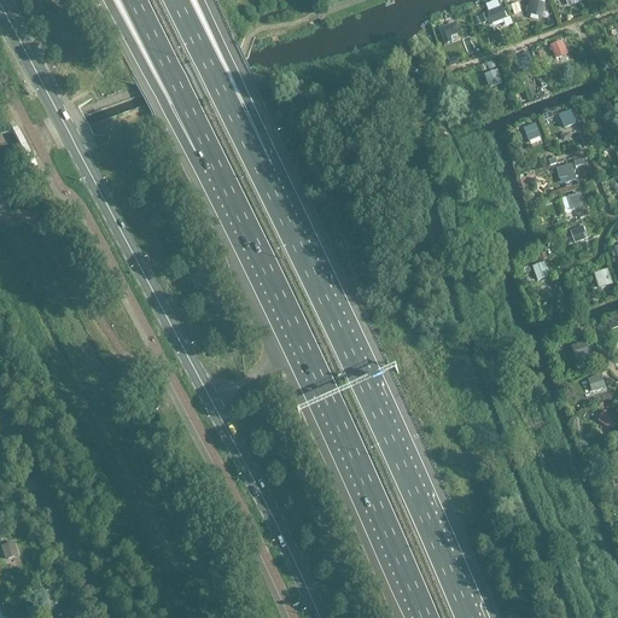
[(542,17),(546,0),(530,0),(528,13),(542,17)]
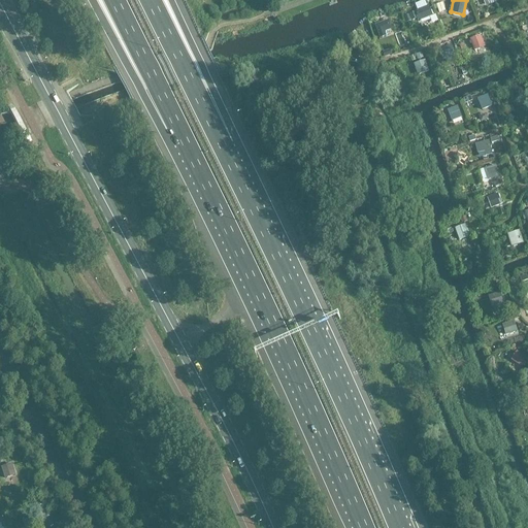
[(434,24),(428,8),(414,14),(420,30),(434,24)]
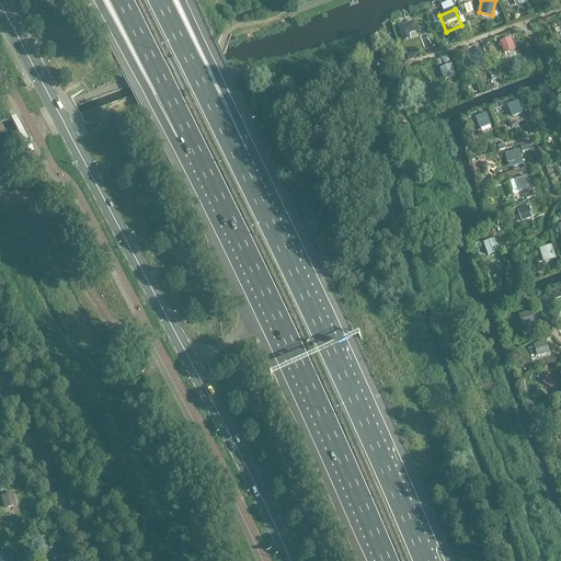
[(413,20),(399,25),(404,41),(419,35),(413,20)]
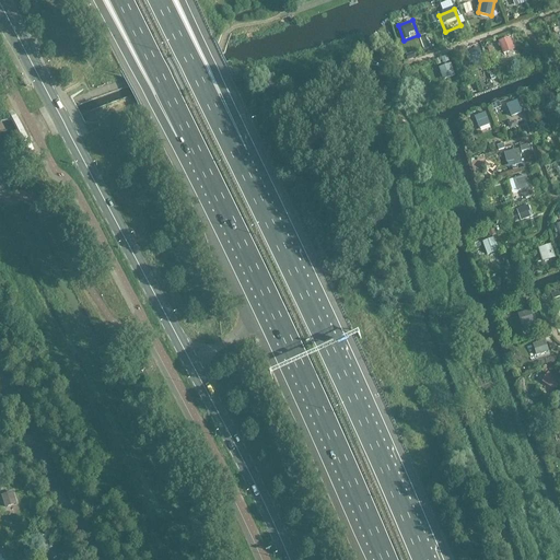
[(512,36),(496,42),(502,61),(518,57),(512,36)]
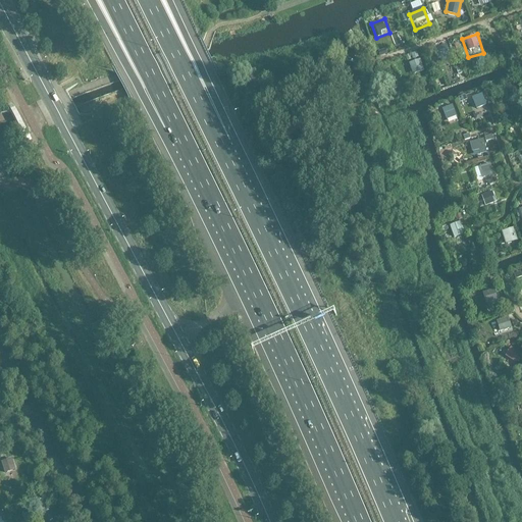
[(440,61),(452,57),(446,44),(434,48),(440,61)]
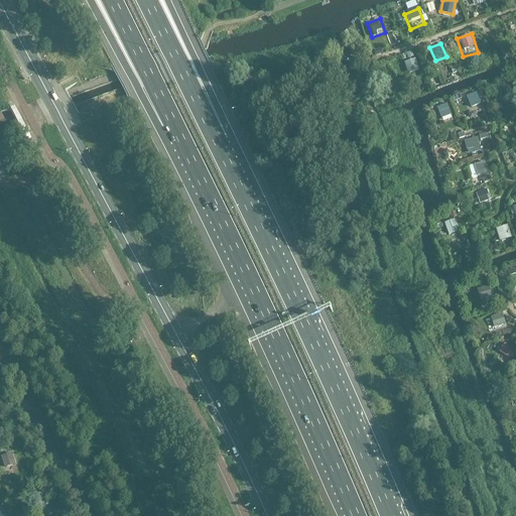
[(419,72),(413,57),(399,63),(405,78),(419,72)]
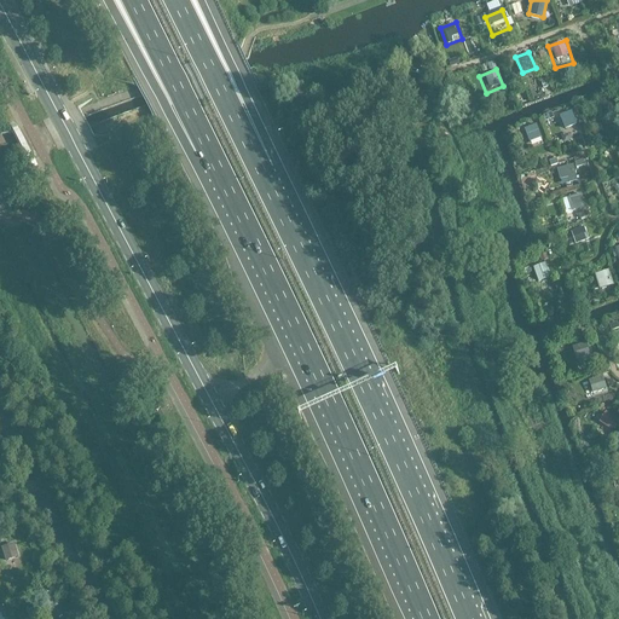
[(608,94),(594,99),(601,119),(615,114),(608,94)]
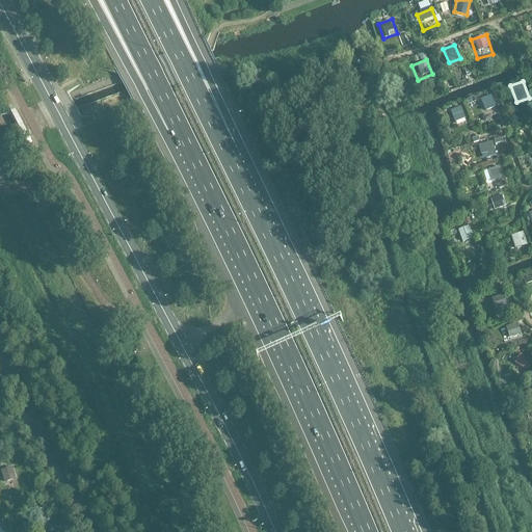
[(486,113),(498,111),(494,95),(482,98),(486,113)]
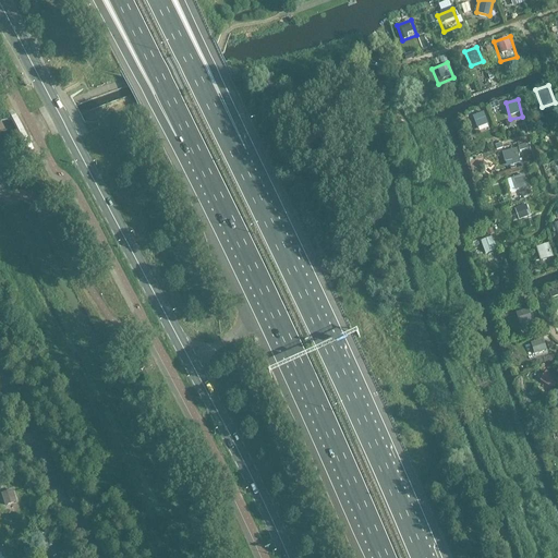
[(492,124),(483,109),(469,116),(476,132),(492,124)]
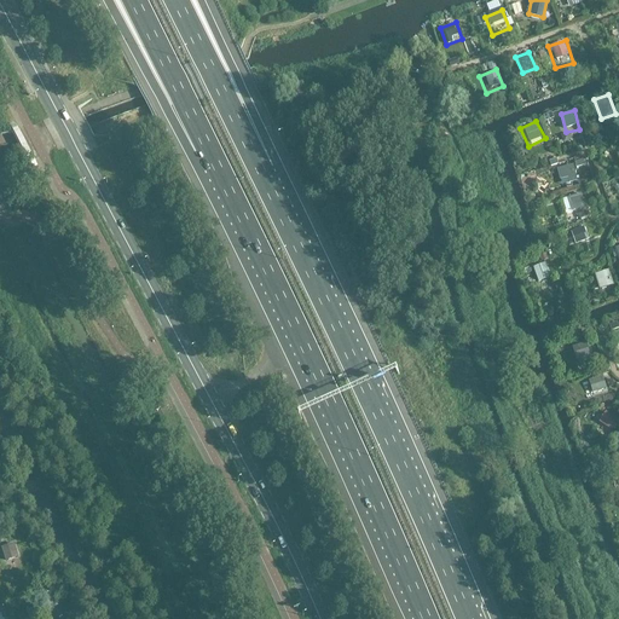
[(576,179),(568,163),(553,172),(560,186),(576,179)]
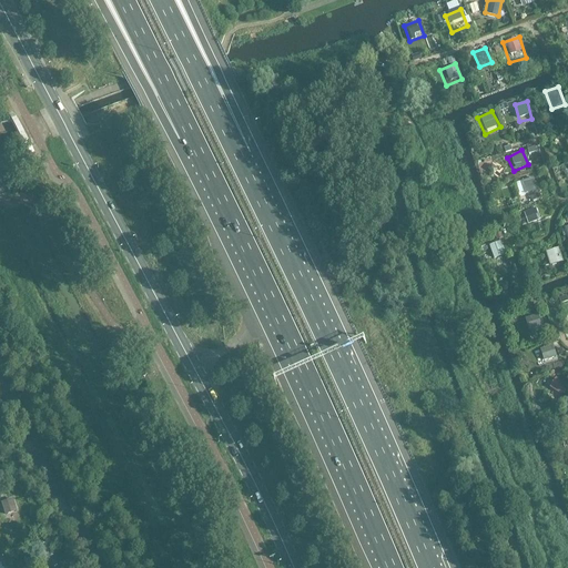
[(521,180),(526,193),(538,190),(534,176),(521,180)]
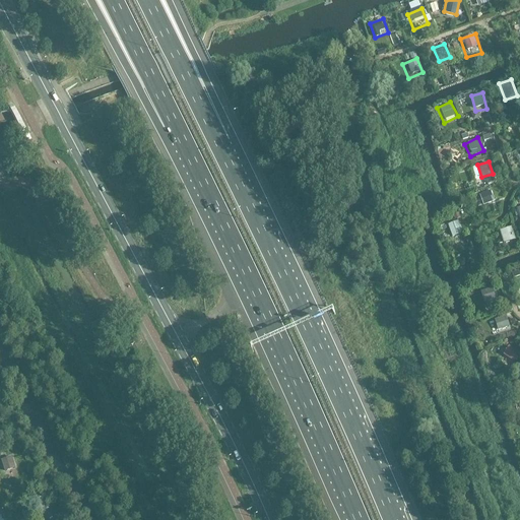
[(485,184),(495,182),(494,175),(484,177),(485,184)]
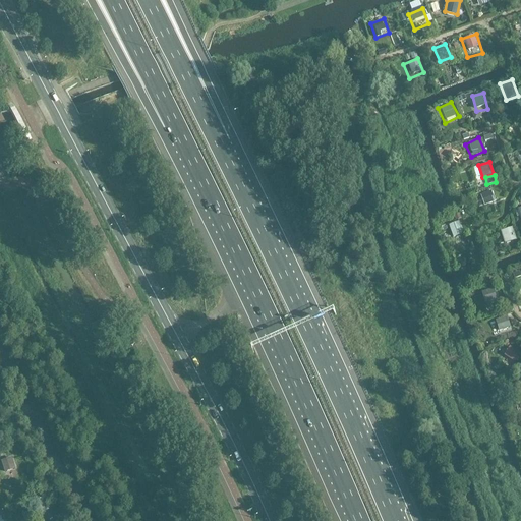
[(490,186),(474,191),(478,204),(495,198),(490,186)]
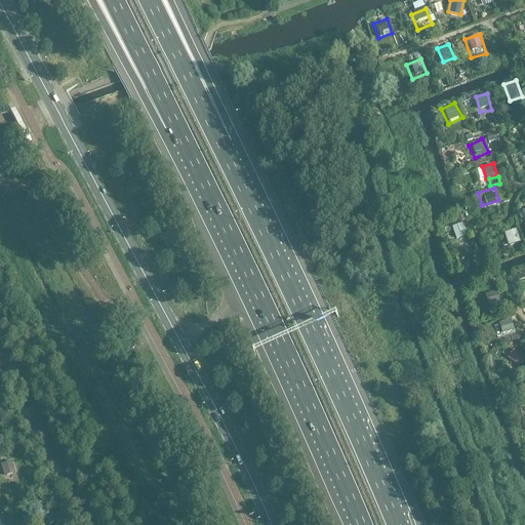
[(458,221),(445,227),(452,245),(466,240),(458,221)]
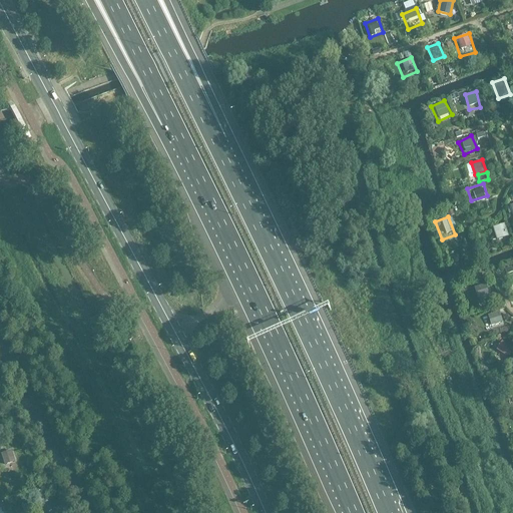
[(504,224),(490,229),(496,243),(509,238),(504,224)]
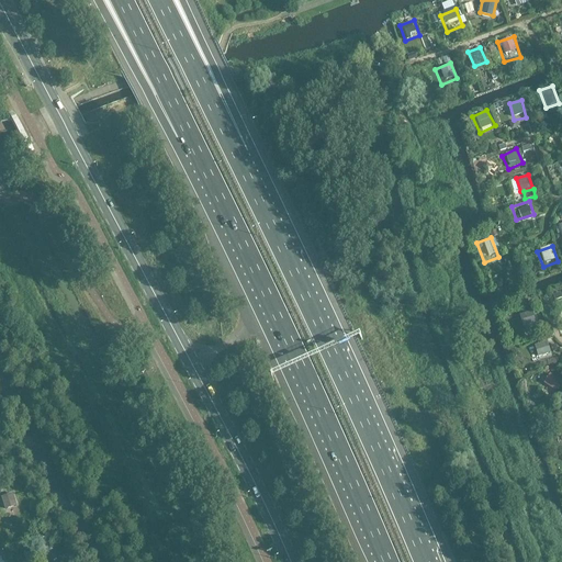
[(532,311),(515,316),(520,332),(538,326),(532,311)]
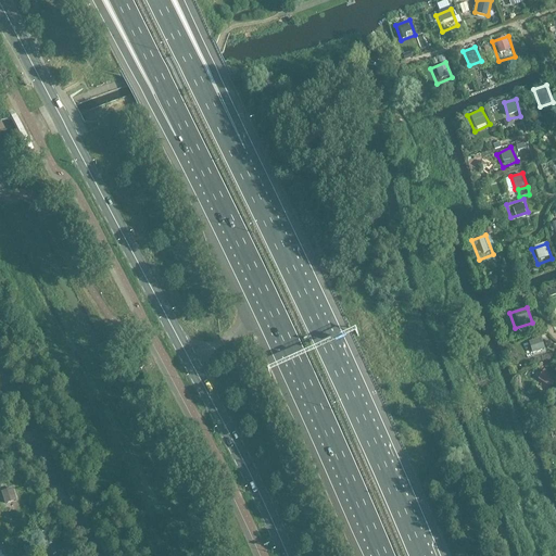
[(542,337),(529,342),(533,353),(546,348),(542,337)]
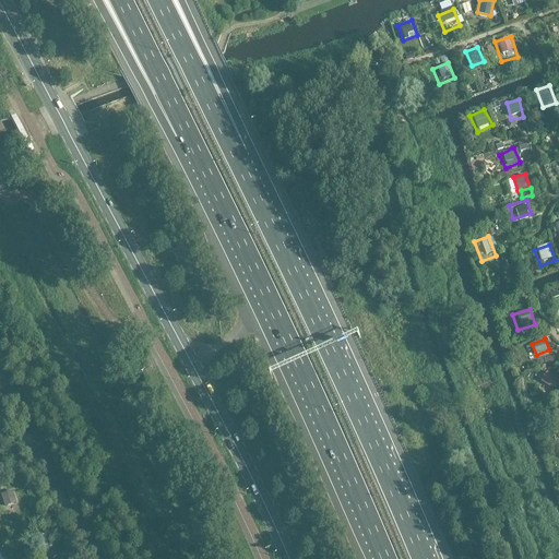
[(557,380),(540,371),(533,385),(549,394),(557,380)]
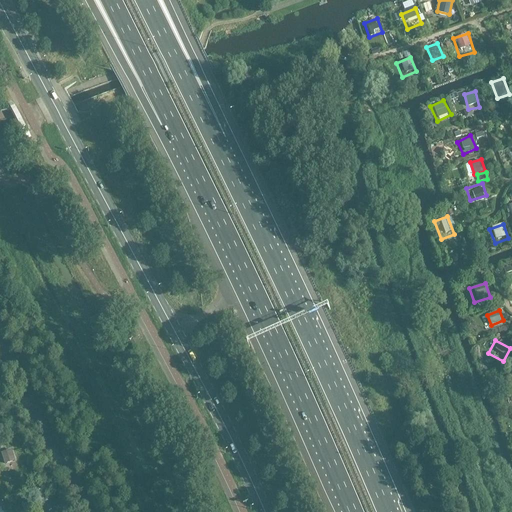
[(16,461),(12,450),(1,453),(5,465),(16,461)]
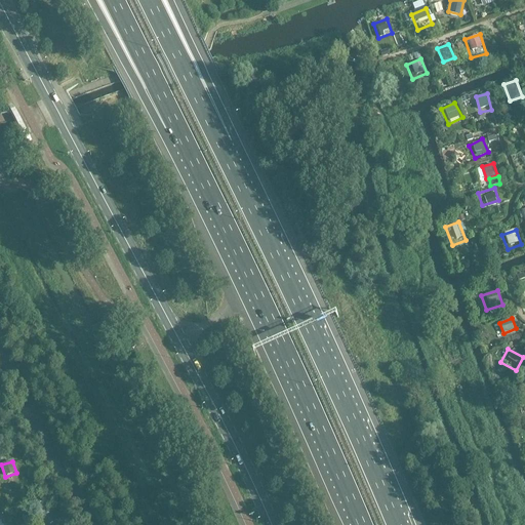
[(48,514),(42,502),(33,509),(38,519),(48,514)]
